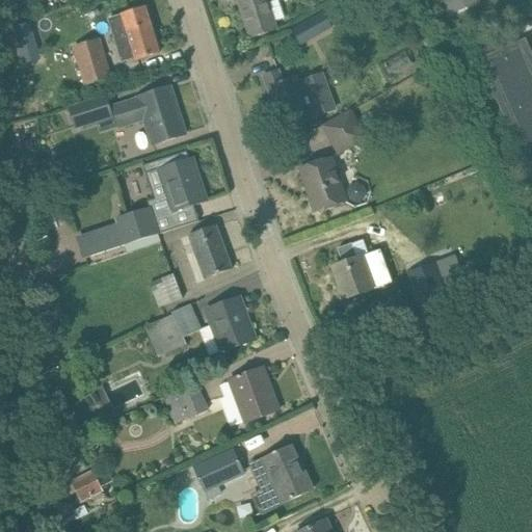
[(280,0),(238,0),(251,38),(276,30),(274,23),(287,19),(280,0)]
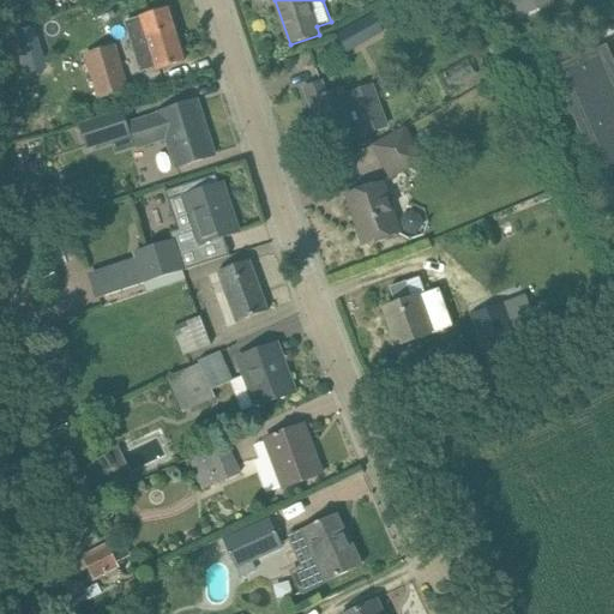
[(553,0),(513,0),(519,14),(553,1),(553,0)]
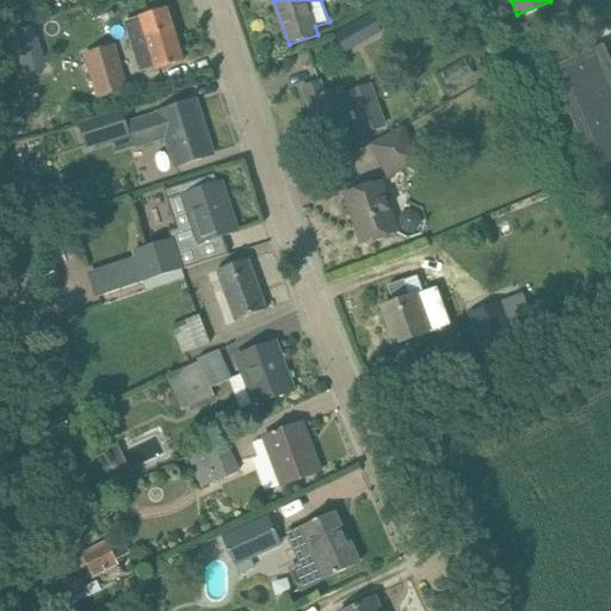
[(167,10),(127,22),(131,39),(133,43),(131,44),(135,54),(140,73),(155,68),(156,71),(160,69),(183,62),(172,28),(167,10)]
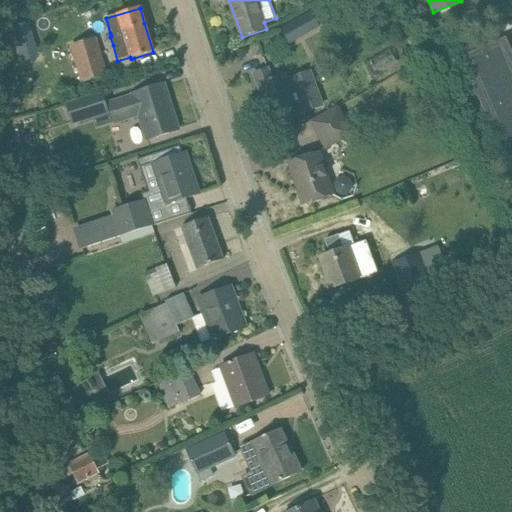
[(310,10),(293,20),(302,36),(319,26),(310,10)]
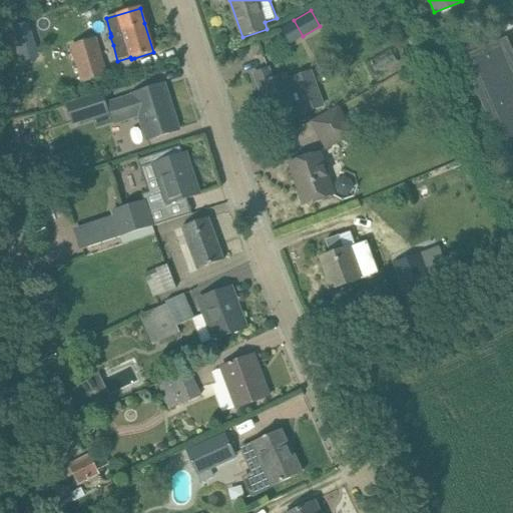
[(30,34),(30,31),(28,24),(13,29),(16,38),(30,34)]
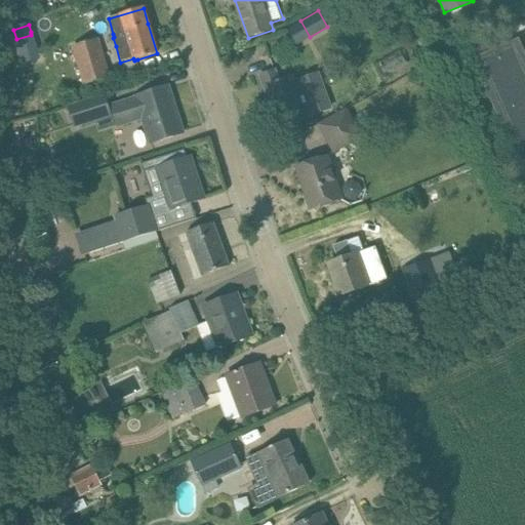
[(524,53),(519,38),(472,58),(524,179),(524,53)]
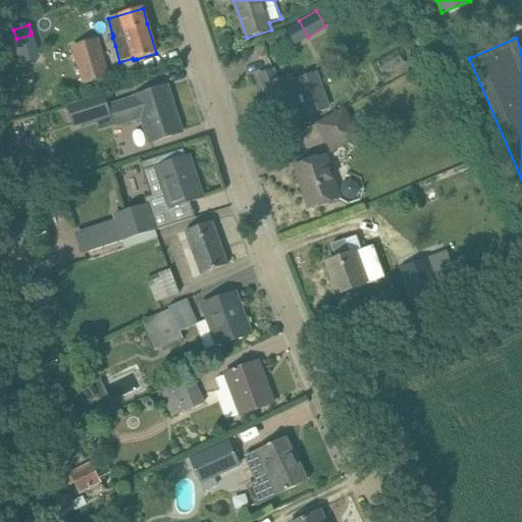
[(108,75),(97,39),(72,47),(84,83),(108,75)]
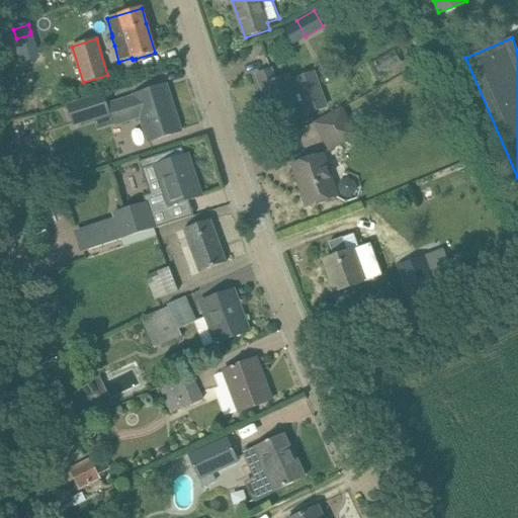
[(275,68),(257,75),(264,94),(266,94),(278,126),(328,108),(315,72),(290,80),(288,74),(278,77),(275,68)]
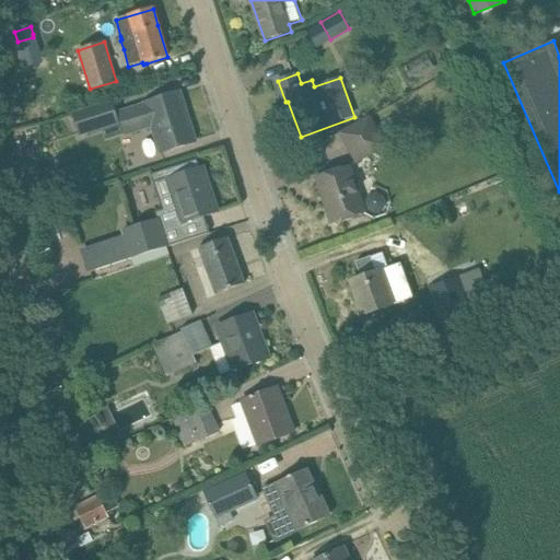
[(179,92),(159,98),(146,103),(146,104),(118,113),(120,123),(125,135),(152,126),(161,153),(195,142),(179,92)]
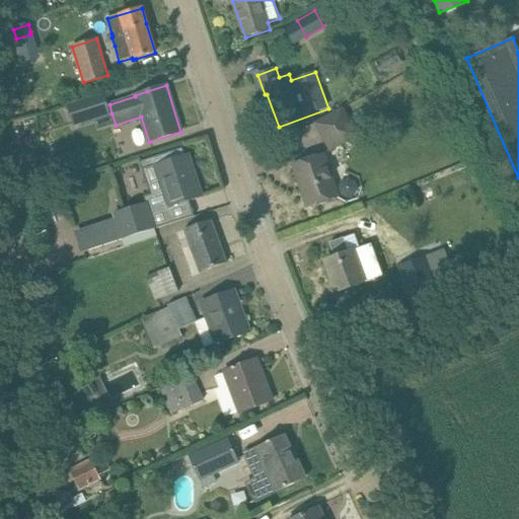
[(66,105),(73,126),(112,114),(108,104),(106,105),(102,93),(66,105)]
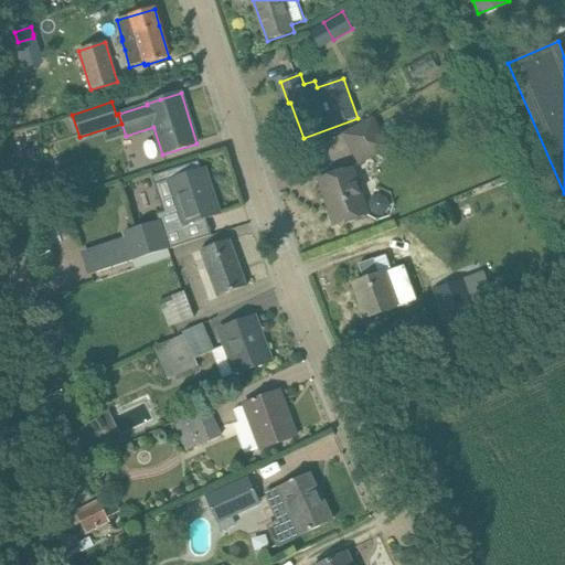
[(372,121),(344,136),(359,163),(386,148),(372,121)]
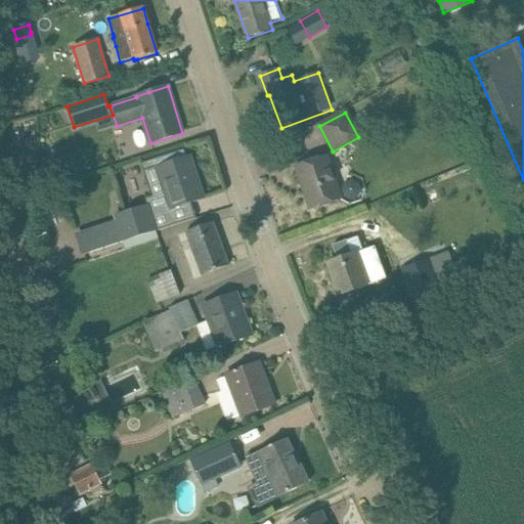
[(144,171),(153,197),(144,200),(146,204),(113,216),(114,221),(122,243),(157,230),(151,216),(204,199),(189,157),(186,158),(183,150),(155,160),(157,168),(144,171)]
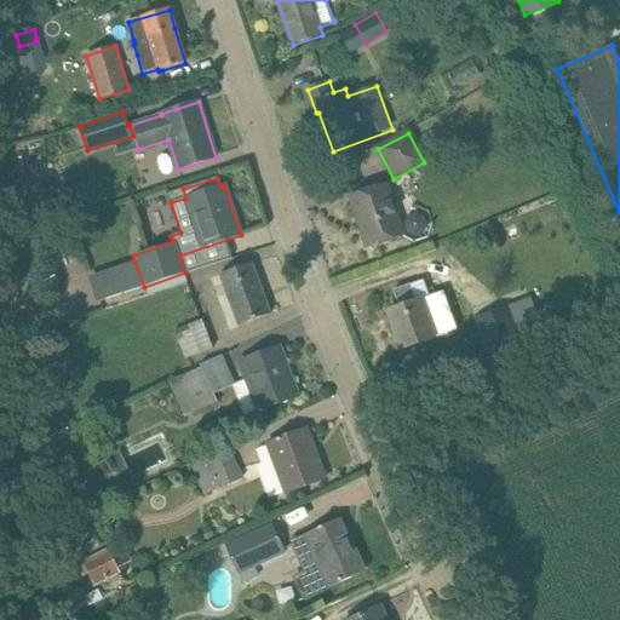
[(405,235),(389,184),(350,197),(367,247),(405,235)]
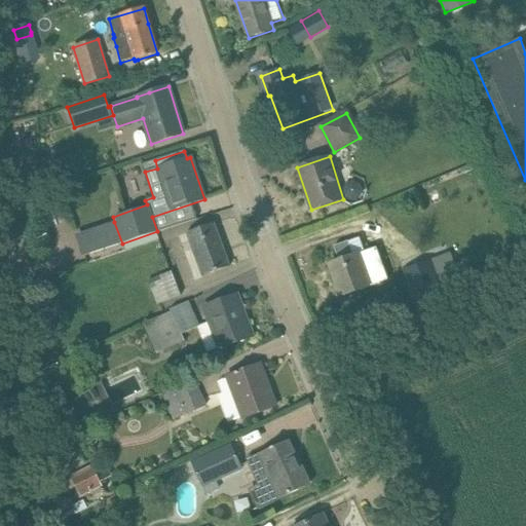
[(82,257),(122,243),(114,222),(75,234),(82,257)]
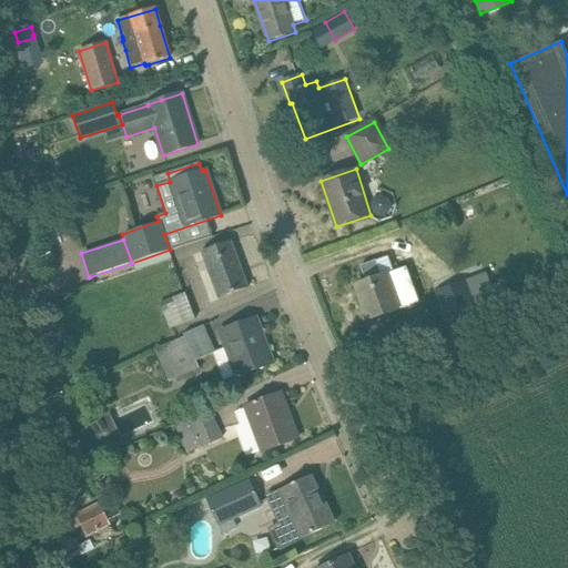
[(231,241),(210,249),(202,252),(219,298),(247,287),(231,241)]
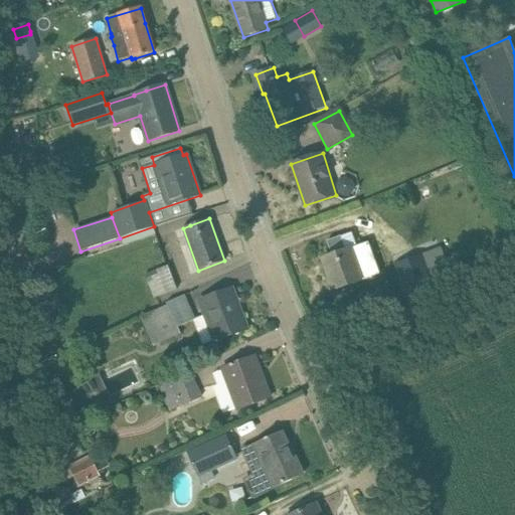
[(353,231),(345,234),(327,241),(332,255),(323,259),(334,291),(361,281),(353,261),(362,258),(353,231)]
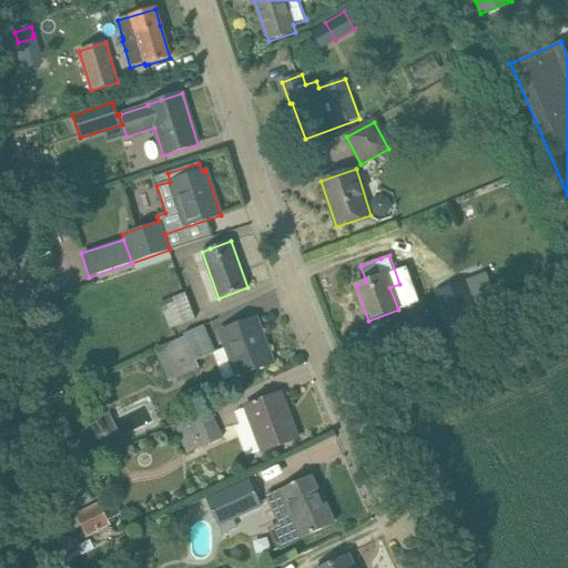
[(482,321),(466,284),(436,296),(452,333),(482,321)]
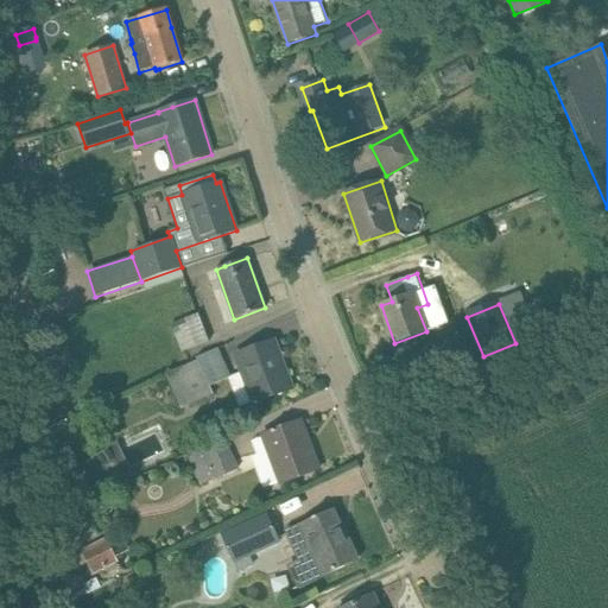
[(179,352),(209,340),(198,312),(169,324),(179,352)]
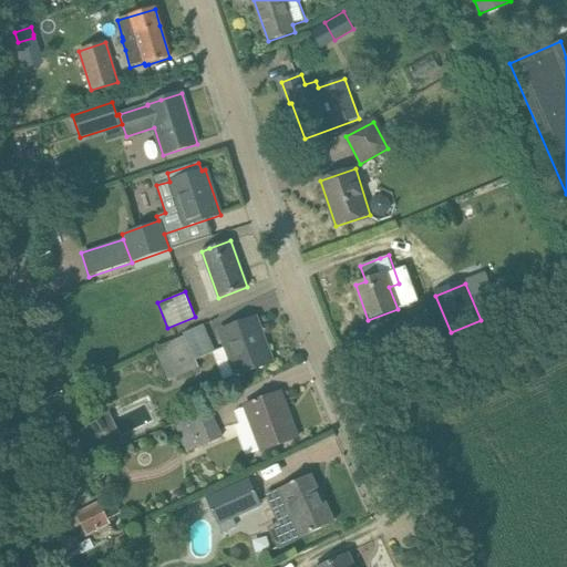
[(255,318),(235,326),(219,331),(237,377),(272,363),(255,318)]
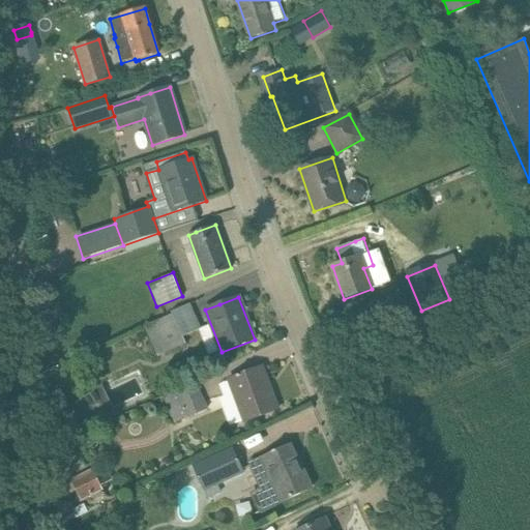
[(171,311),(172,314),(143,327),(156,357),(186,344),(183,336),(201,328),(189,303),(171,311)]
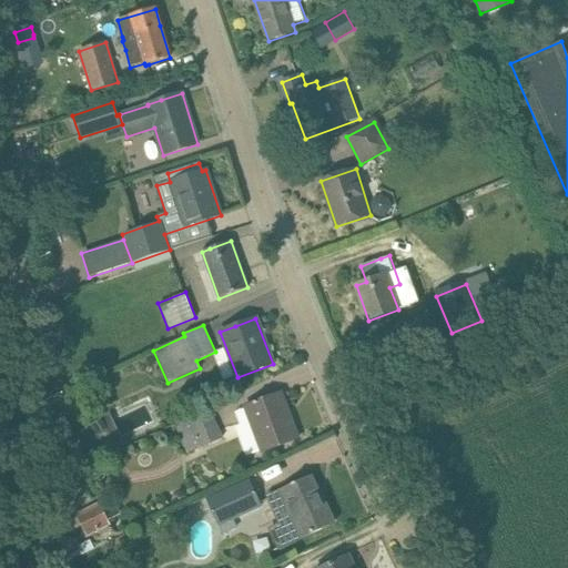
[(281,394),(260,401),(245,407),(262,452),(297,439),(281,394)]
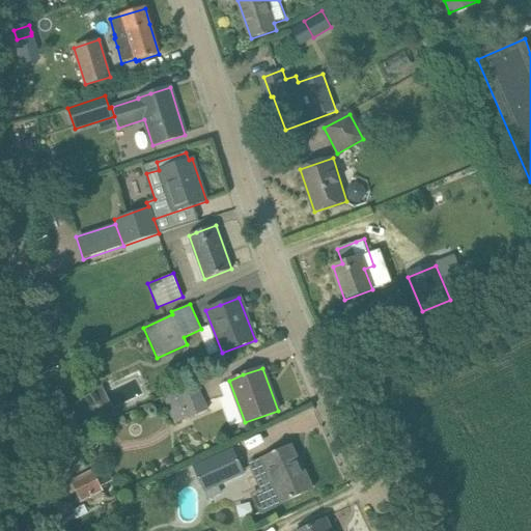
[(42,373),(42,381),(42,394),(59,394),(59,373),(42,373)]
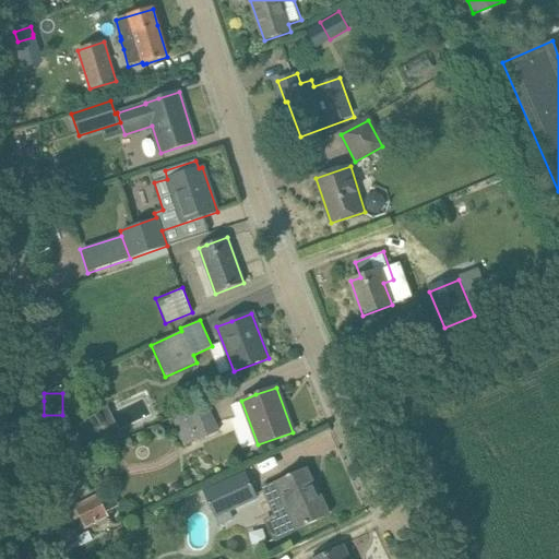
[(206,403),(173,418),(185,445),(197,440),(218,431),(206,403)]
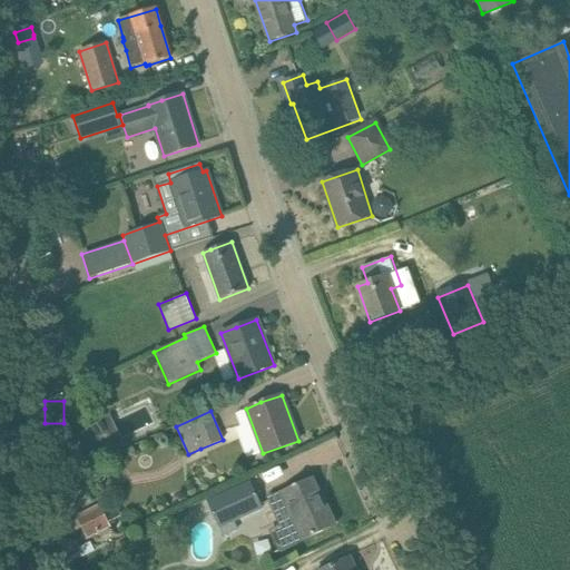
[(82,465),(124,445),(108,414),(85,426),(86,428),(68,436),(82,465)]
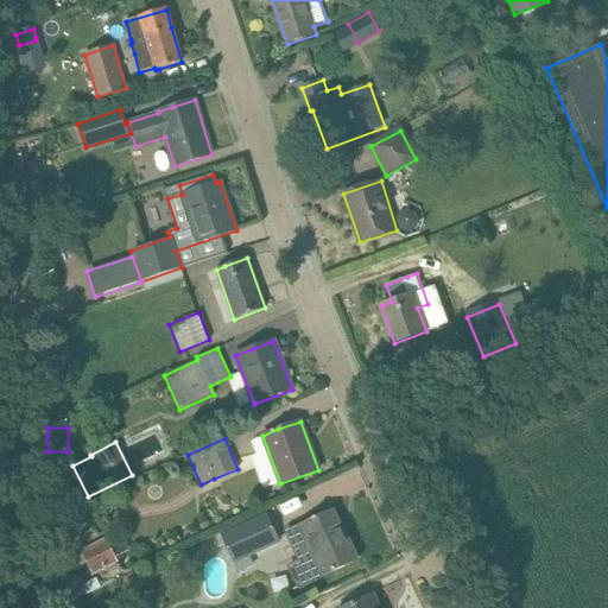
[(333,511),(284,532),(298,561),(286,565),(297,588),(358,561),(348,540),(346,542),(333,511)]
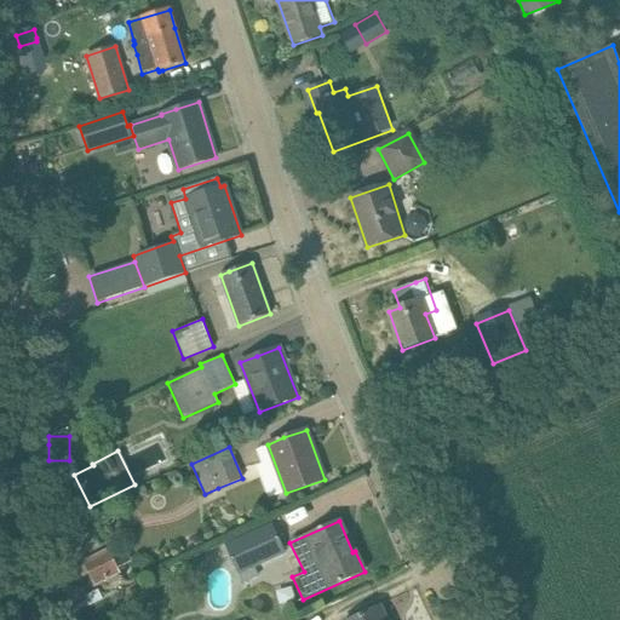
[(285,554),(271,522),(224,544),(244,584),(260,577),(256,567),(285,554)]
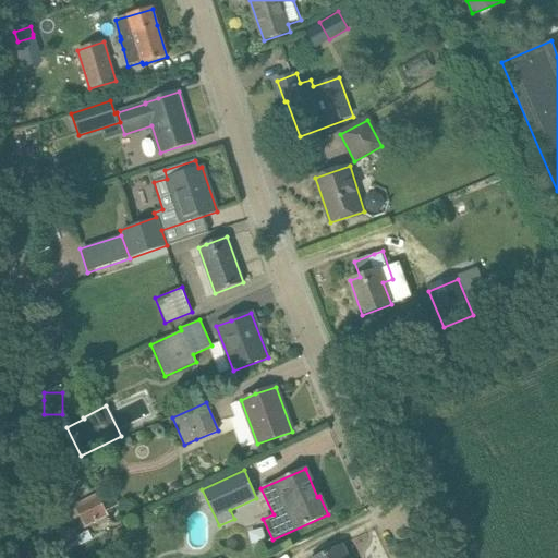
[(97,494),(74,505),(85,528),(109,517),(97,494)]
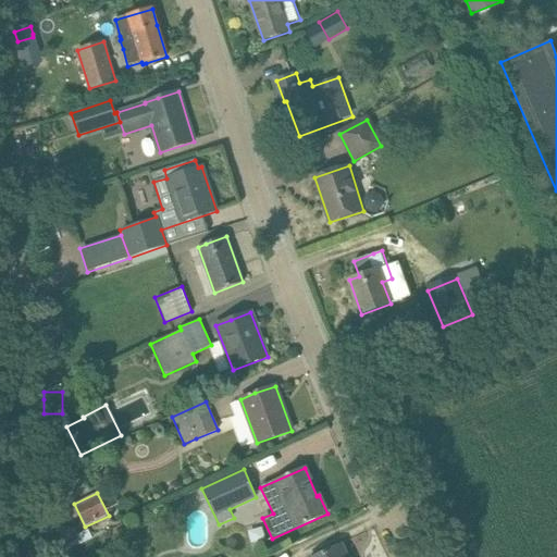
[(63,553),(93,539),(88,529),(76,534),(78,539),(61,547),(63,553)]
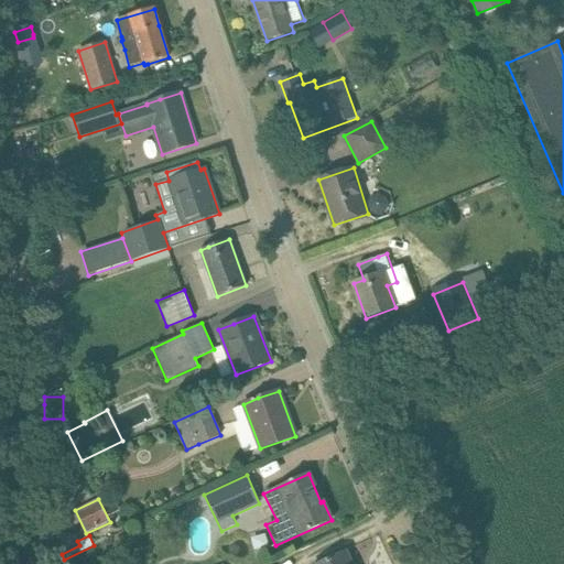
[(351,563),(346,552),(317,563),(351,563)]
